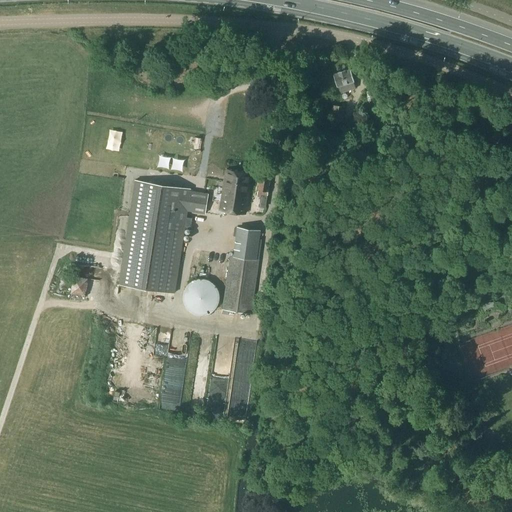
[(334,74),(338,87),(340,93),(356,89),(354,82),(355,82),(351,69),(334,74)]
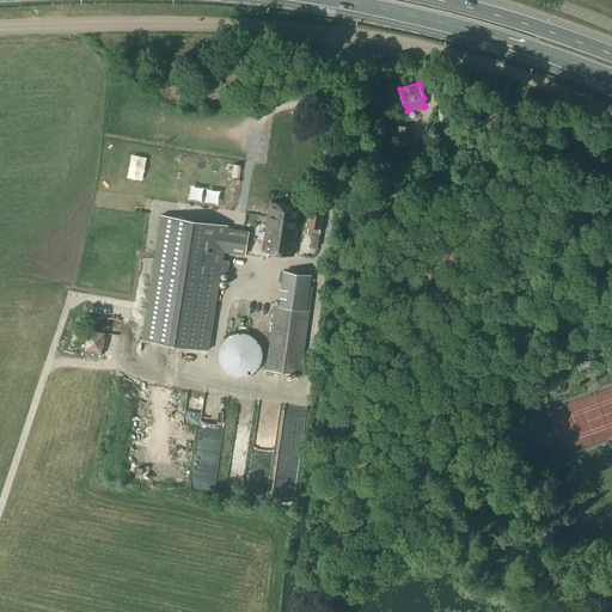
[(397,146),(410,147),(412,128),(398,127),(397,146)]
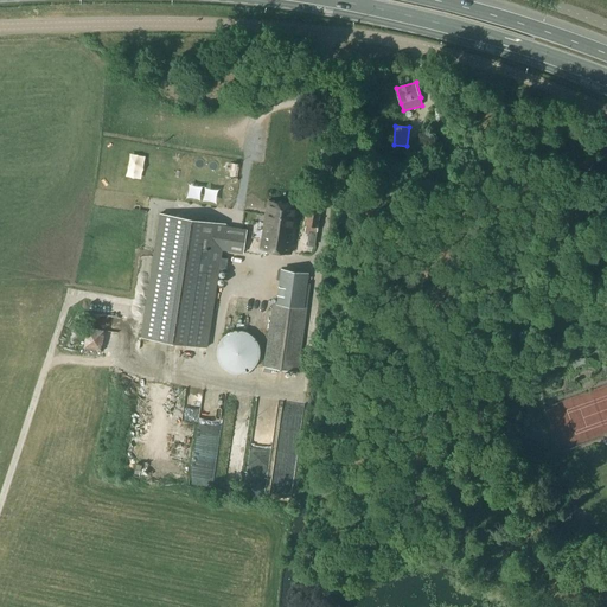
[(299,205),(267,200),(260,250),(292,255),(299,205)]
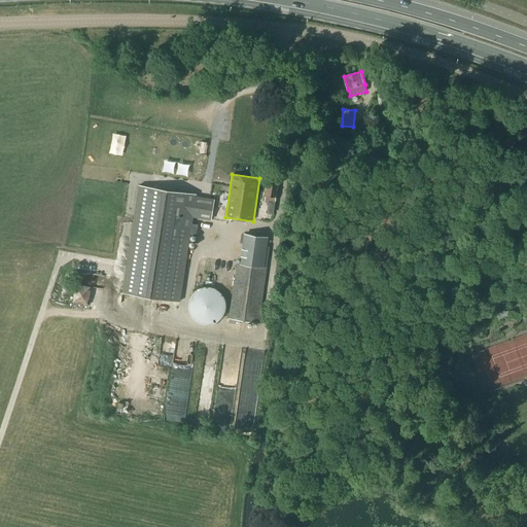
[(164,179),(163,187),(179,189),(180,181),(164,179)]
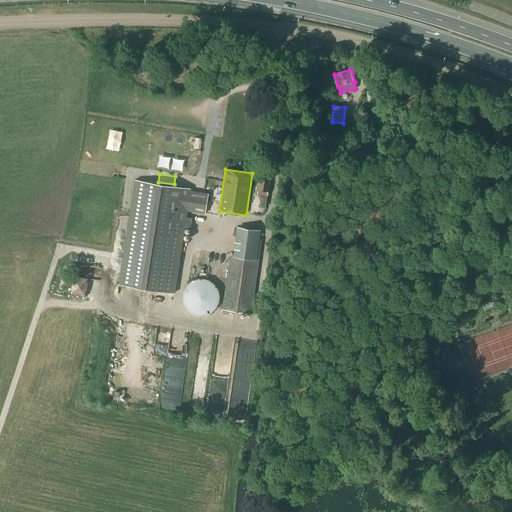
[(257,197),(268,198),(271,176),(260,175),(257,197)]
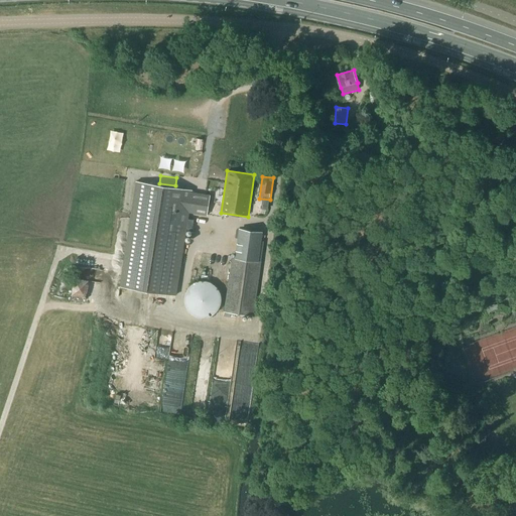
[(135,183),(125,255),(120,287),(176,295),(188,213),(208,216),(211,195),(135,183)]
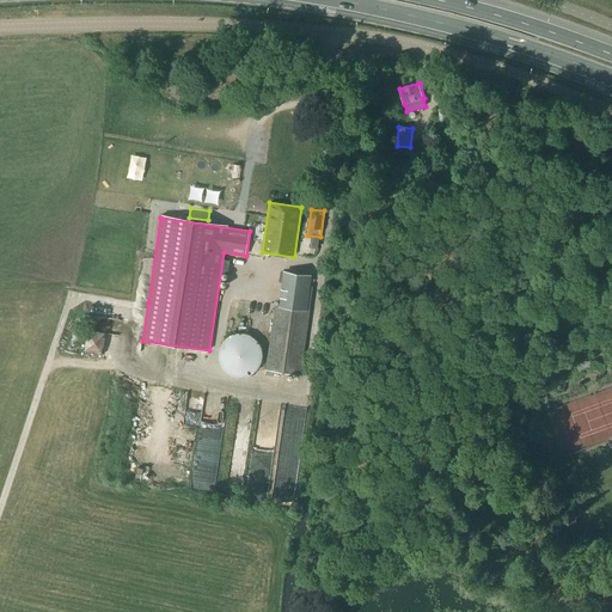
[(275,305),(265,371),(301,375),(311,310),(275,305)]
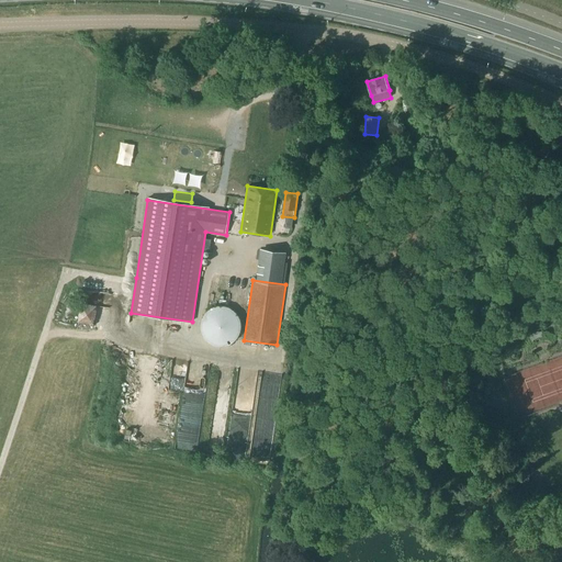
[(240,326),(240,322),(239,319),(237,315),(235,313),(233,311),(229,308),(226,307),(218,307),(214,308),(211,311),(209,313),(206,315),(204,319),(204,323),(203,326),(204,329),(205,333),(206,336),(209,339),(212,341),(215,343),(216,344),(221,345),(225,345),(232,341),(234,339),(237,337),(239,334),(240,330),(240,326)]
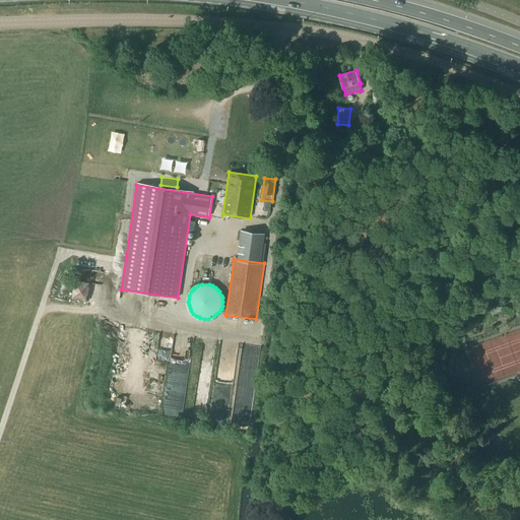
[(159,342),(156,360),(169,362),(172,344),(159,342)]
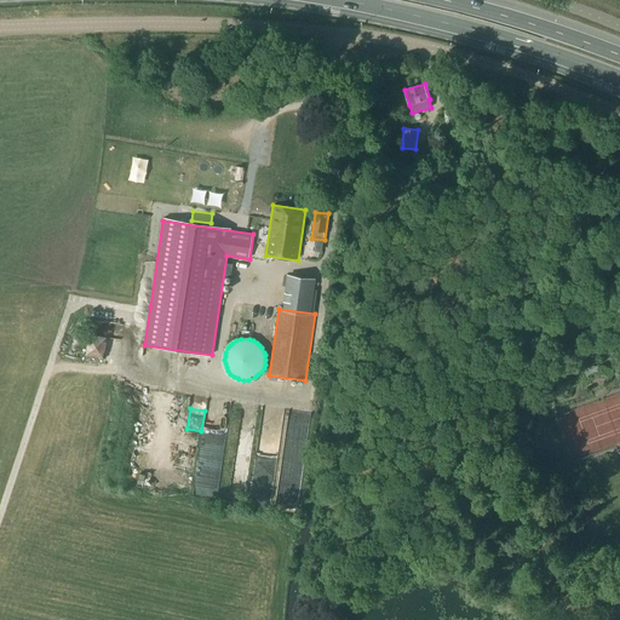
[(218,497),(224,441),(200,438),(195,494),(218,497)]
